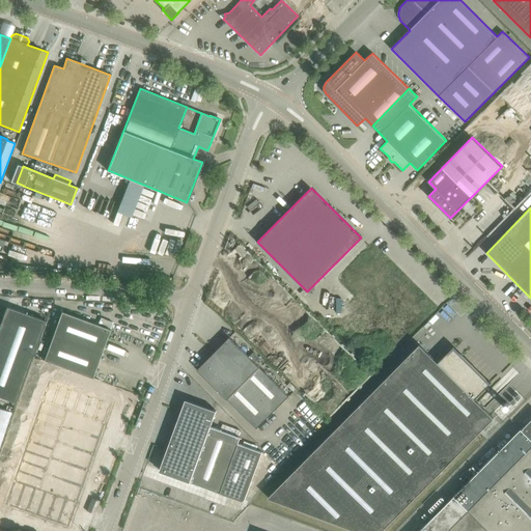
[(6,306),(0,324),(0,396),(16,402),(46,320),(6,306)]
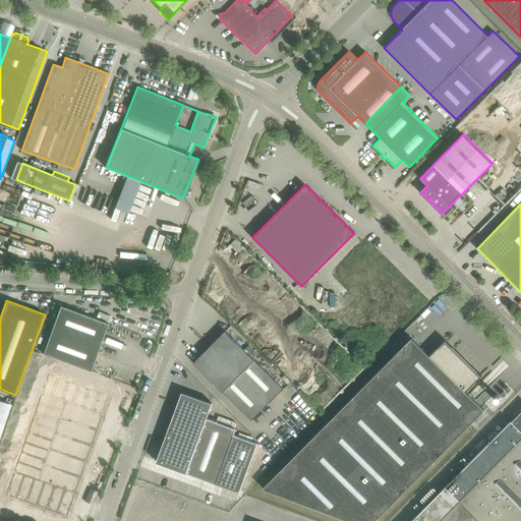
[(60,305),(43,353),(91,371),(108,324),(60,305)]
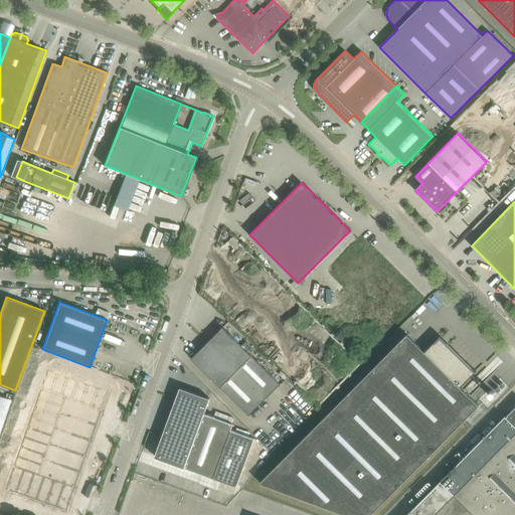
[(207,343),(265,400),(281,384),(222,327),(207,343)]
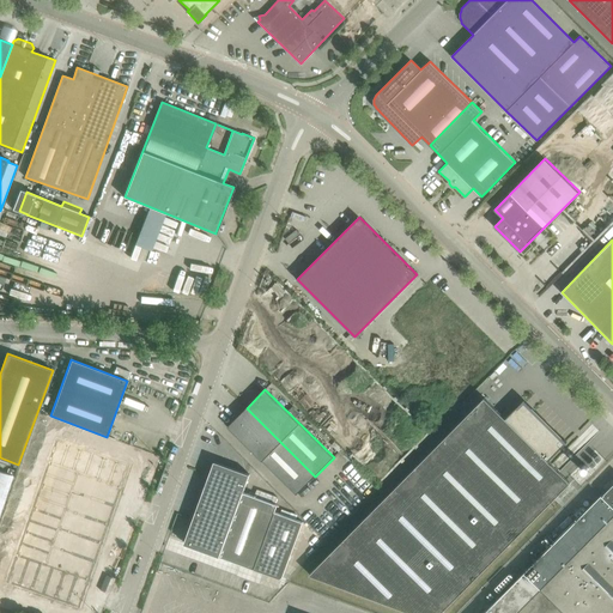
[(395,487),(310,575),(411,612),(442,612),(570,483),(548,460),(566,442),(564,439),(563,441),(525,402),(519,408),(517,407),(505,418),(485,398),(395,487)]
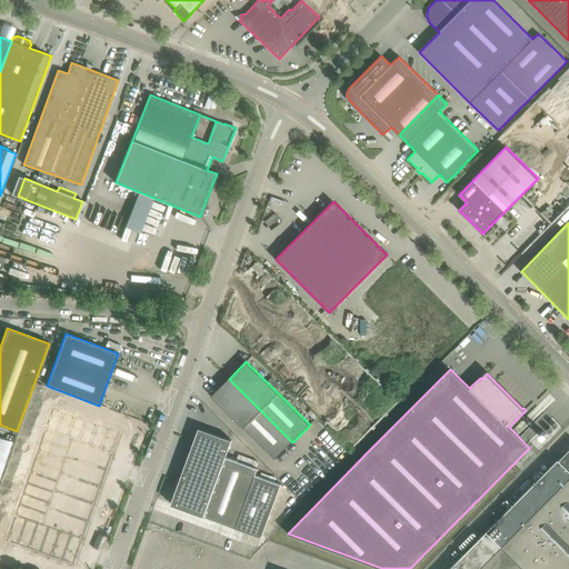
[(276,459),(292,442),(229,379),(211,396),(276,459)]
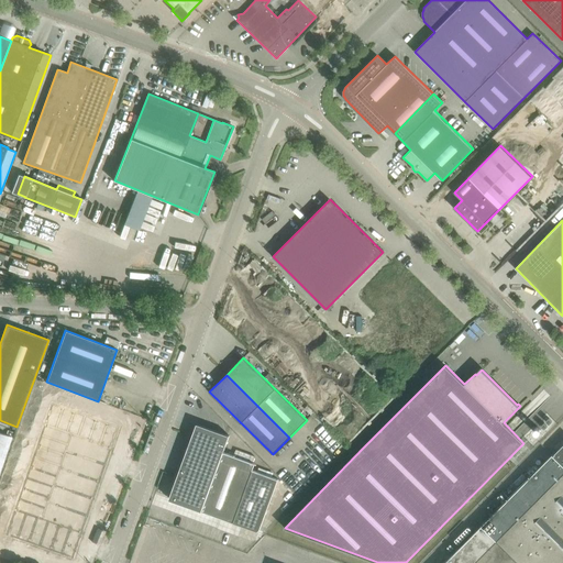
[(53,404),(45,423),(56,428),(64,407),(53,404)]
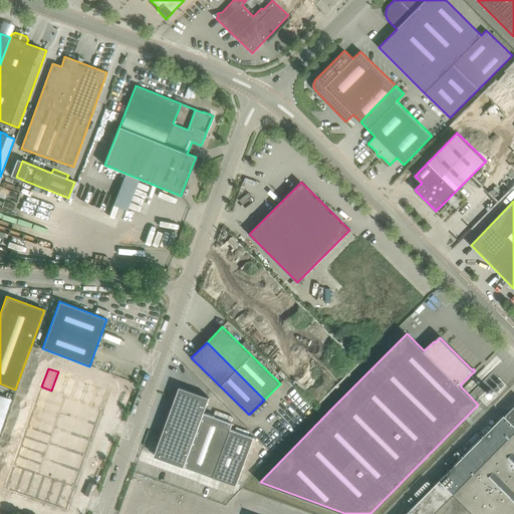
[(58,371),(51,391),(61,395),(68,375),(58,371)]
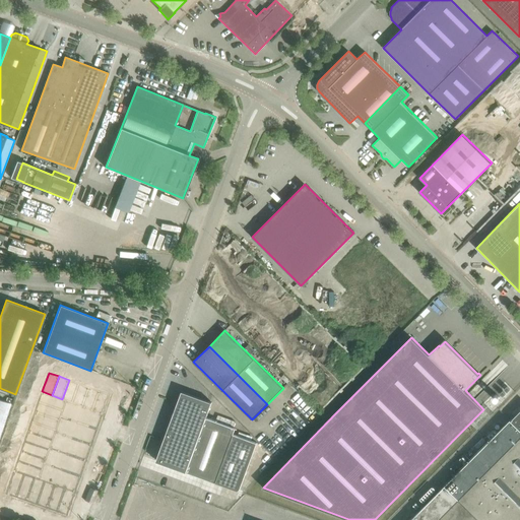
[(69,380),(62,399),(66,400),(72,402),(78,384),(69,380)]
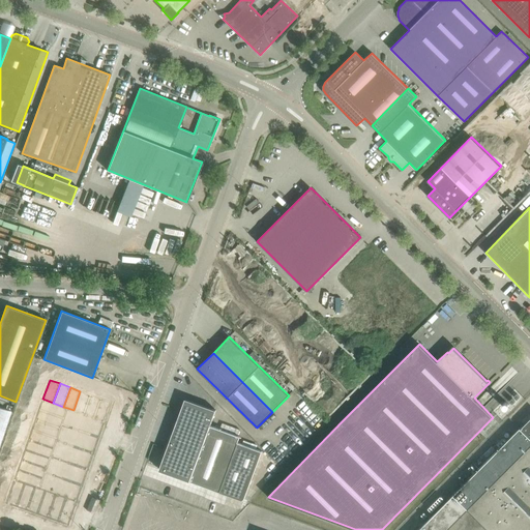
[(80,391),(74,410),(84,414),(90,394),(80,391)]
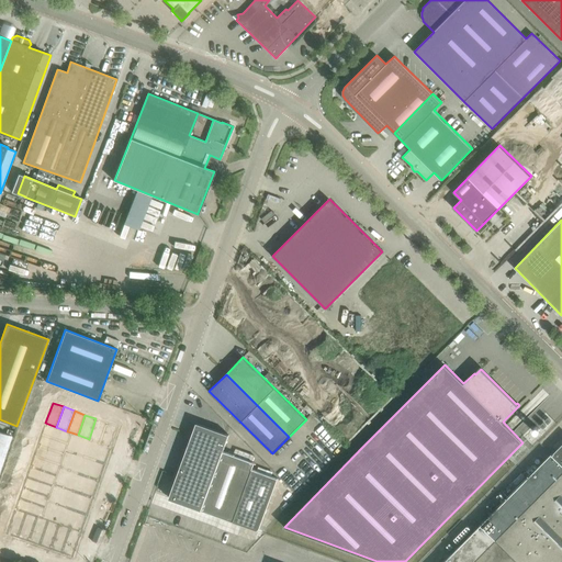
[(96,418),(89,439),(99,444),(107,423),(96,418)]
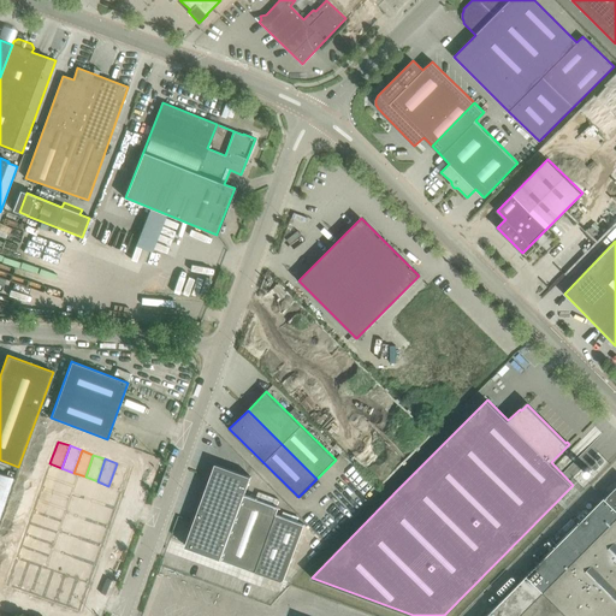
[(49,463),(45,475),(73,486),(78,474),(73,473),(61,468),(49,463)]
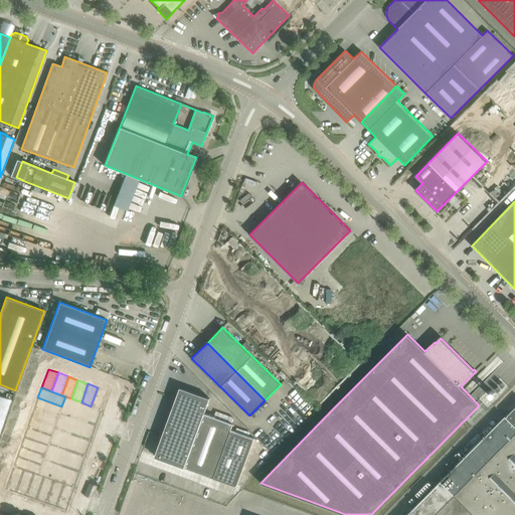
[(98,387),(91,406),(101,409),(108,390),(98,387)]
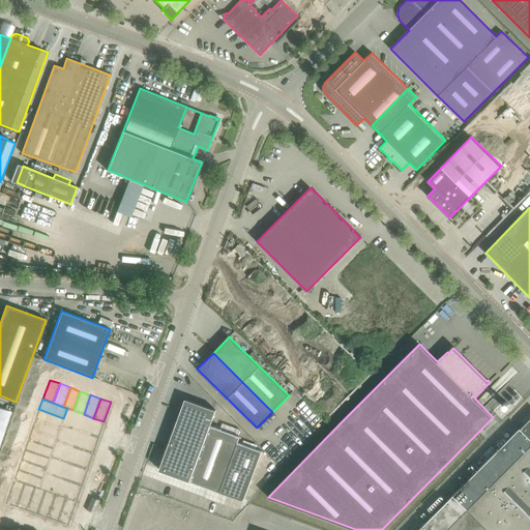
[(240,437),(210,425),(216,410),(185,400),(159,470),(189,481),(219,492),(221,490),(244,498),(262,449),(238,441),(240,437)]
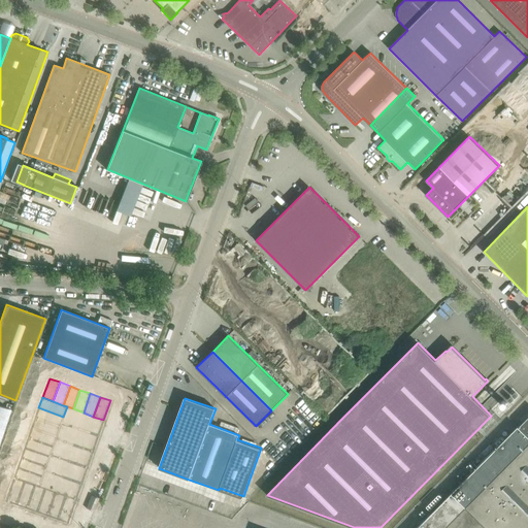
[(0,442),(11,410),(0,405),(0,442)]
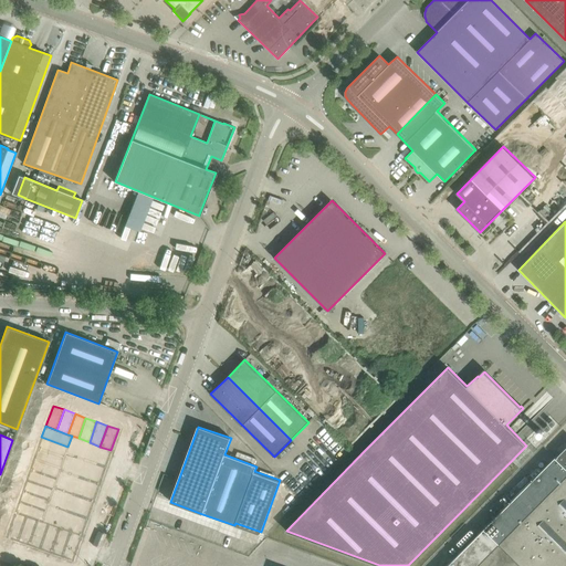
[(67,447),(65,453),(105,468),(111,450),(100,447),(90,442),(79,438),(72,436),(67,447)]
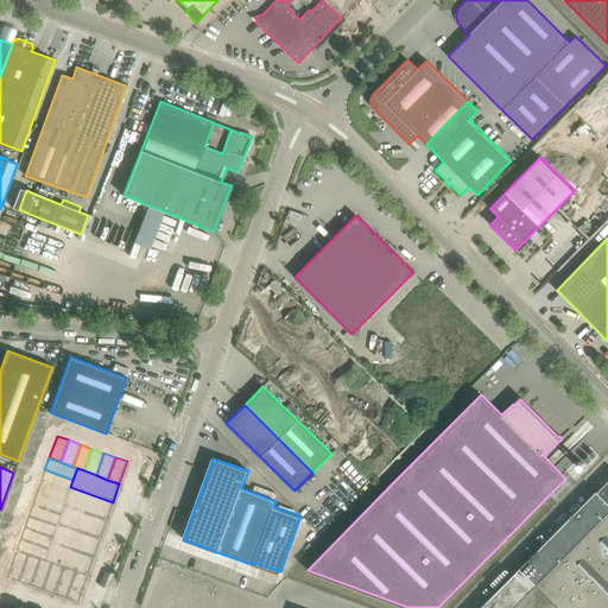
[(44,469),(40,481),(69,491),(70,487),(73,480),(44,469)]
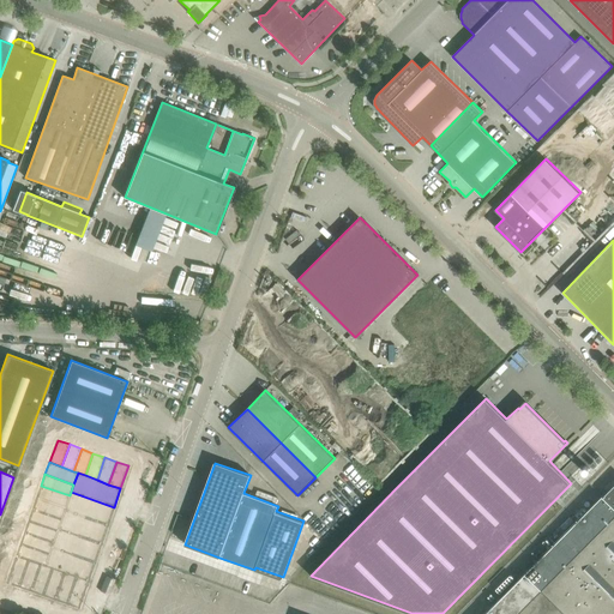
[(613,613),(613,485),(602,497),(485,613),(613,613)]
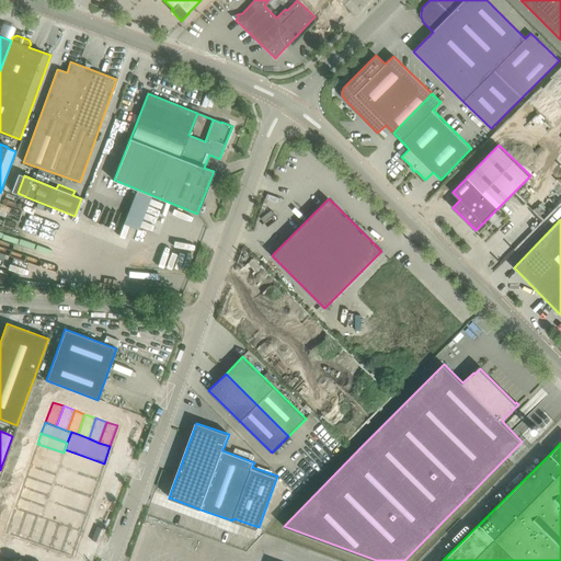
[(37,444),(33,454),(59,464),(64,453),(37,444)]
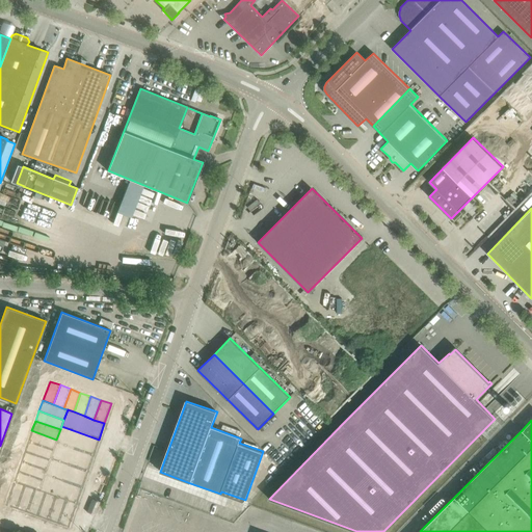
[(56,440),(56,442),(92,455),(99,440),(61,426),(60,429),(56,440)]
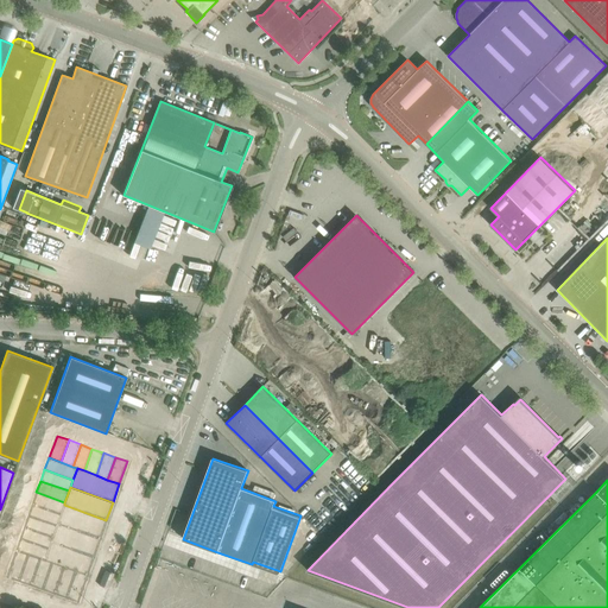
[(36,492),(32,504),(61,514),(64,505),(64,502),(36,492)]
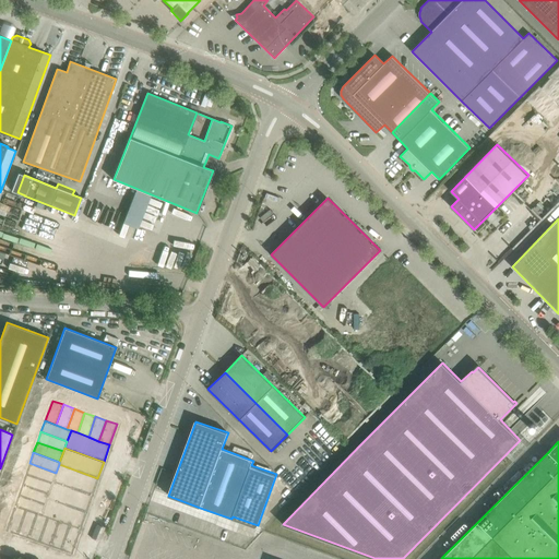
[(30,463),(25,474),(51,483),(52,480),(56,473),(30,463)]
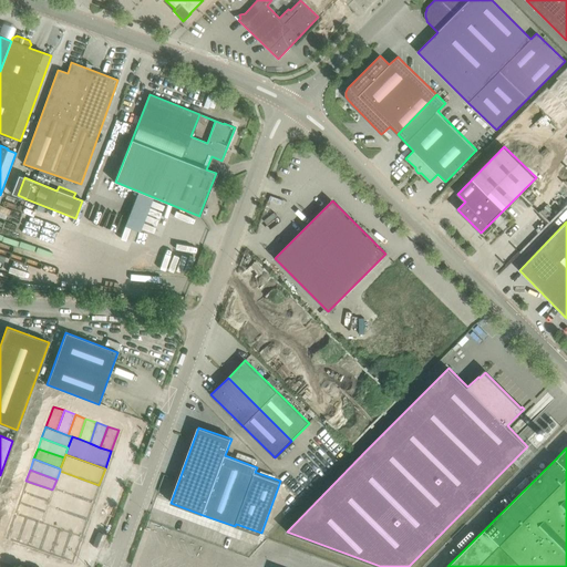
[(57,480),(53,487),(93,502),(99,485),(60,471),(57,480)]
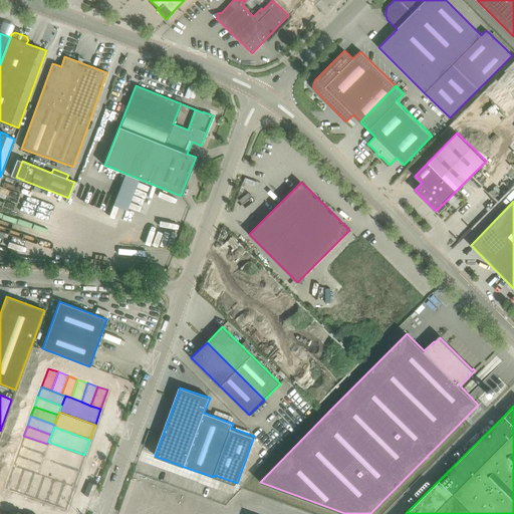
[(23,436),(20,445),(44,454),(47,444),(23,436)]
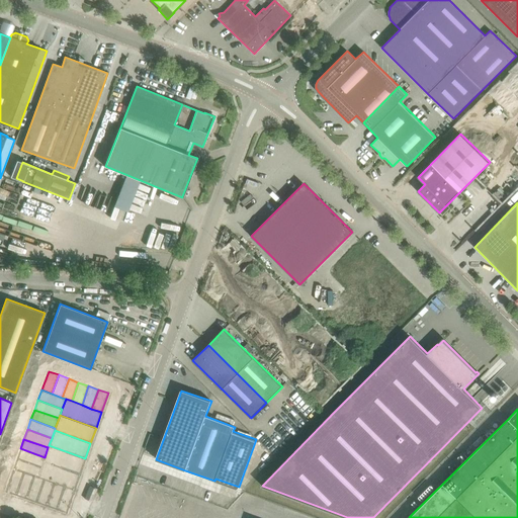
[(45,457),(42,461),(79,475),(85,458),(49,445),(48,447),(45,457)]
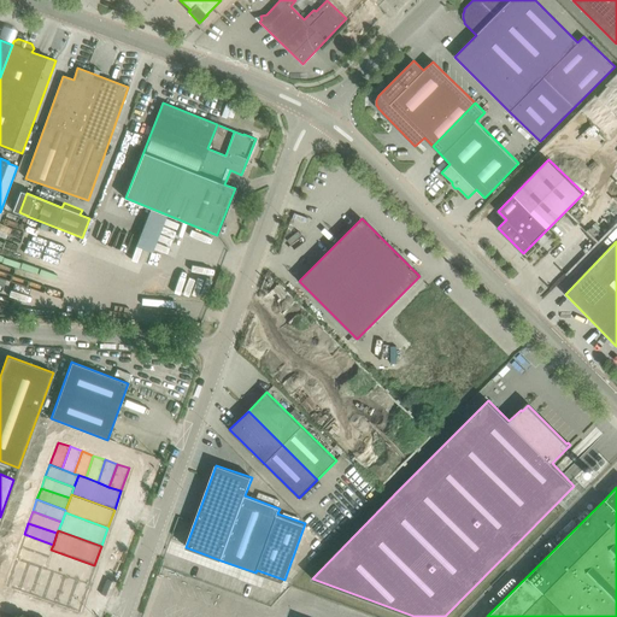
[(24,534),(19,546),(48,557),(51,550),(53,545),(24,534)]
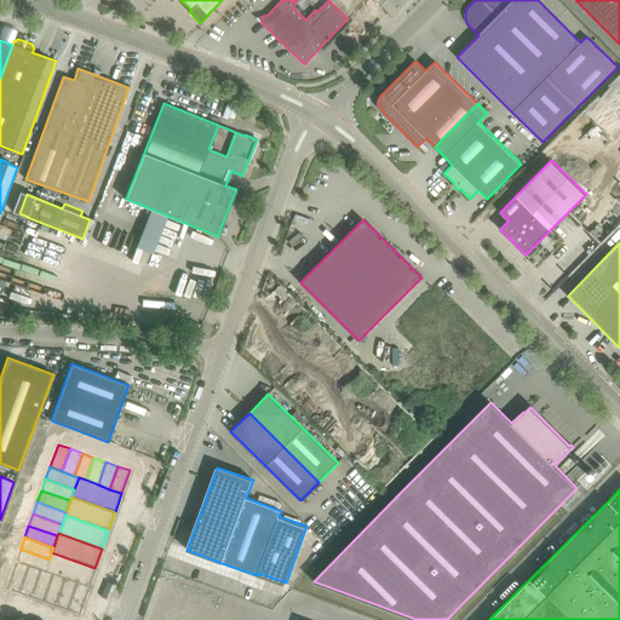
[(19,549),(16,560),(27,564),(39,569),(45,570),(49,560),(19,549)]
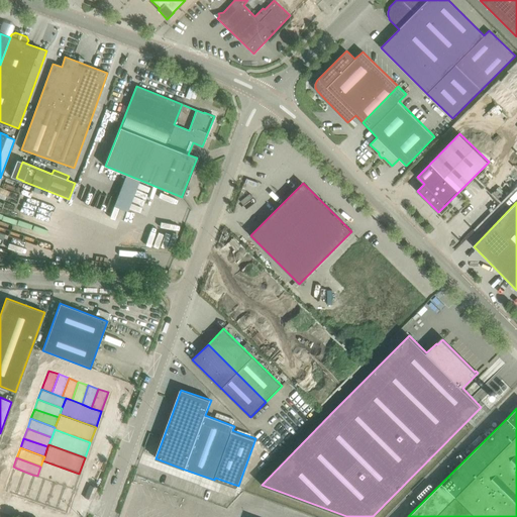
[(40,467),(37,476),(42,478),(53,482),(63,486),(73,489),(79,474),(42,460),(40,467)]
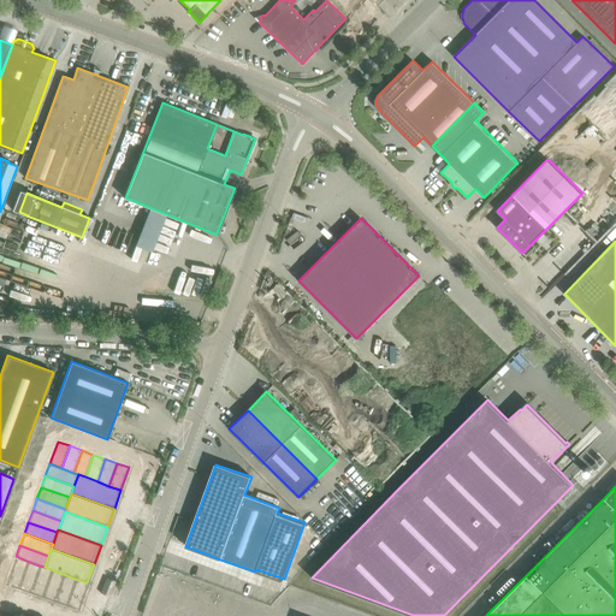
[(16,556),(5,584),(17,587),(27,561),(16,556)]
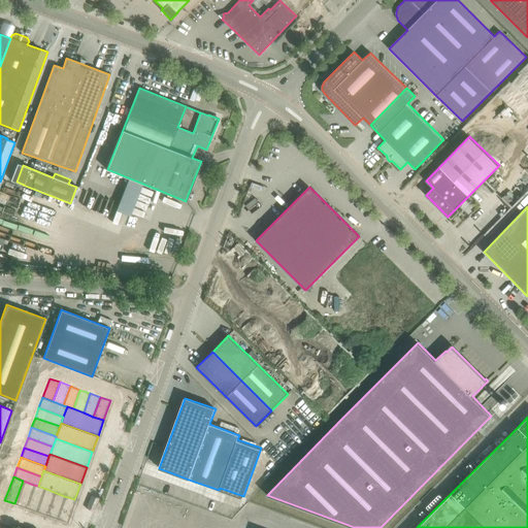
[(23,481),(14,503),(25,507),(33,485),(23,481)]
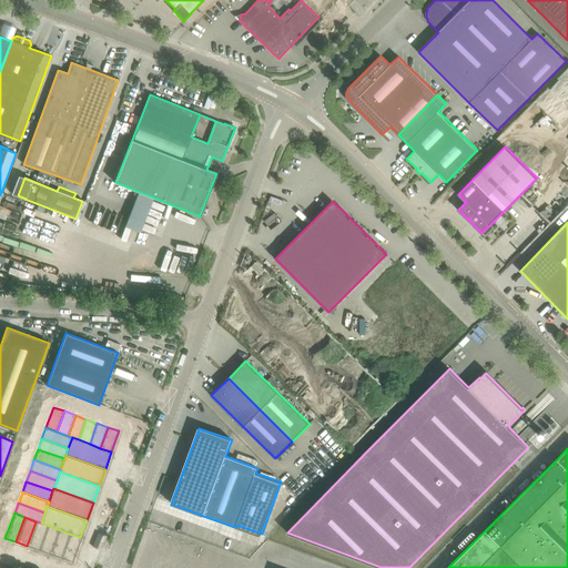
[(36,521),(27,546),(31,548),(38,550),(47,525),(41,523),(36,521)]
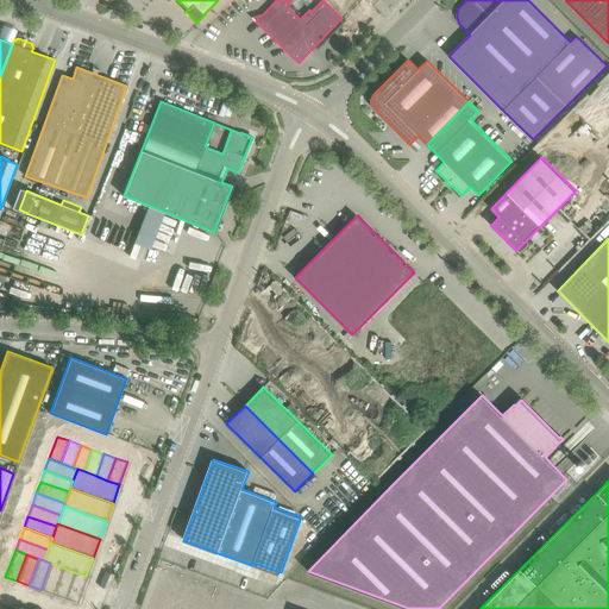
[(50,563),(41,590),(52,594),(62,567),(50,563)]
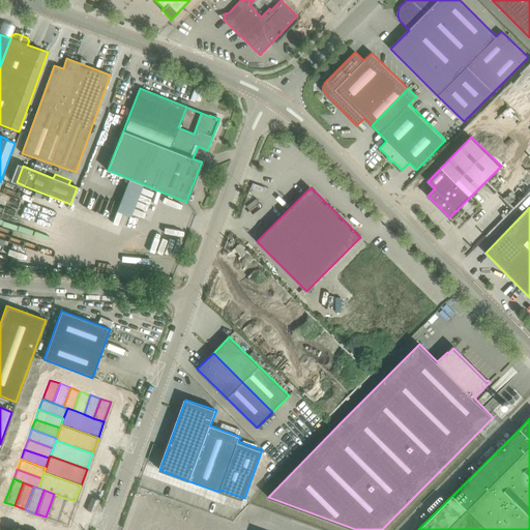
[(54,494),(46,517),(56,521),(64,498),(54,494)]
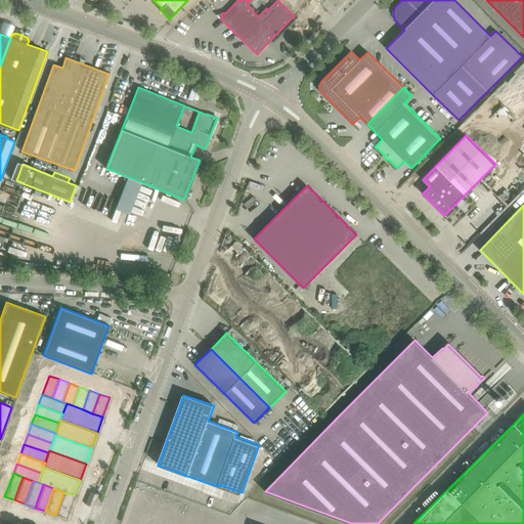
[(63,492),(55,515),(66,519),(74,495),(63,492)]
